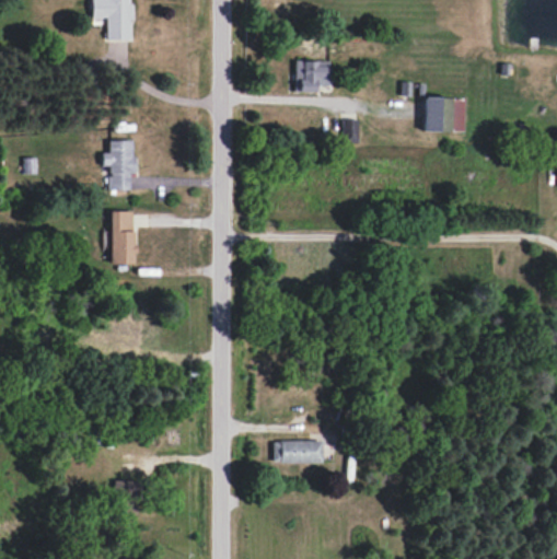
[(130,0),(92,0),(92,19),(107,19),(107,39),(131,39),(130,0)]
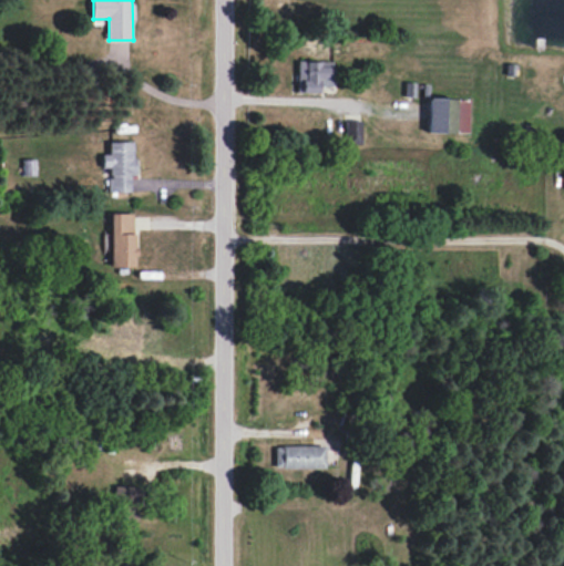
[(299,93),(320,94),(321,88),(334,88),(334,62),(300,62),(299,93)]
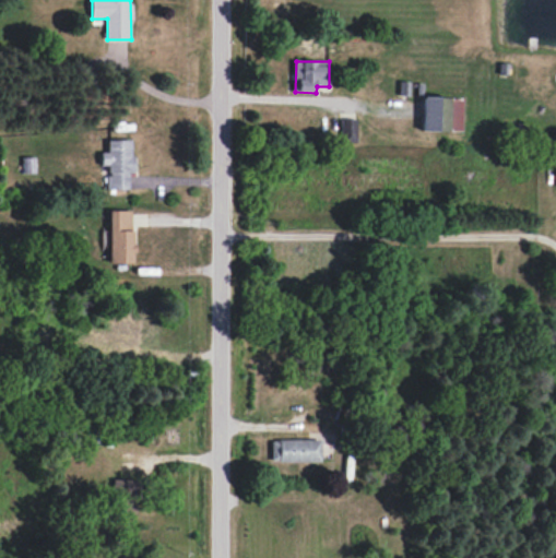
[(423,131),(463,132),(464,99),(424,98),(423,131)]
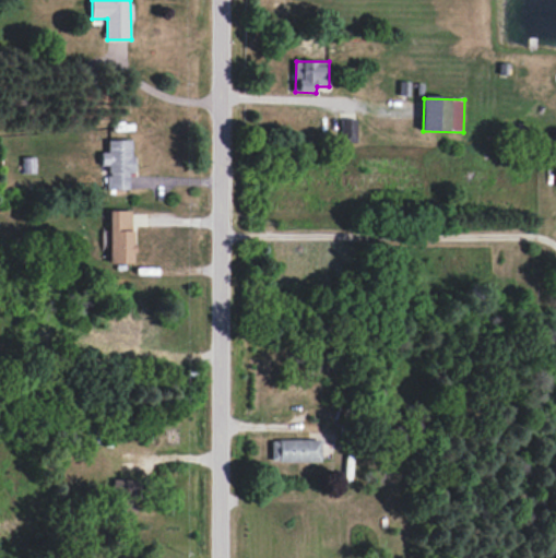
[(38,174),(37,158),(25,158),(25,174),(38,174)]
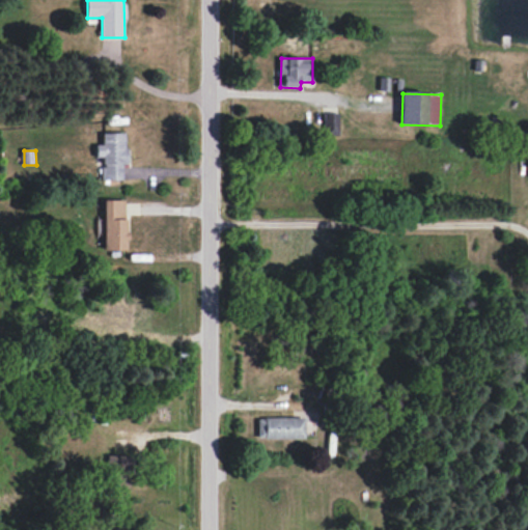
[(128,200),(106,201),(106,251),(129,250),(128,200)]
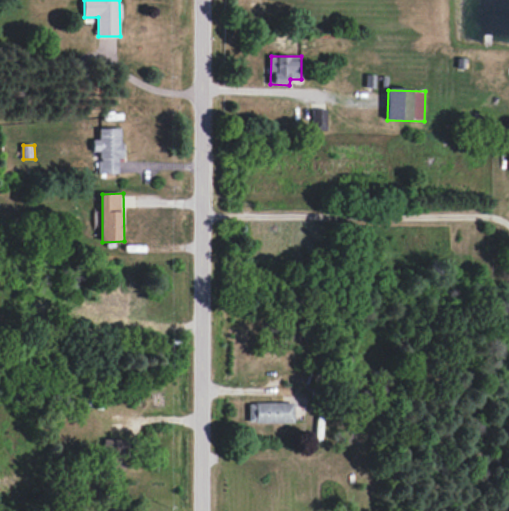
[(296,404),(251,403),(250,423),(295,424),(296,404)]
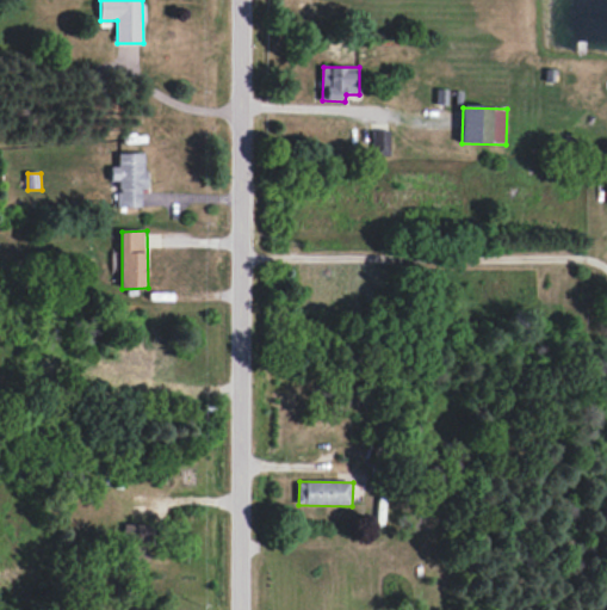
[(135,560),(152,561),(154,527),(124,525),(123,552),(136,552),(135,560)]
